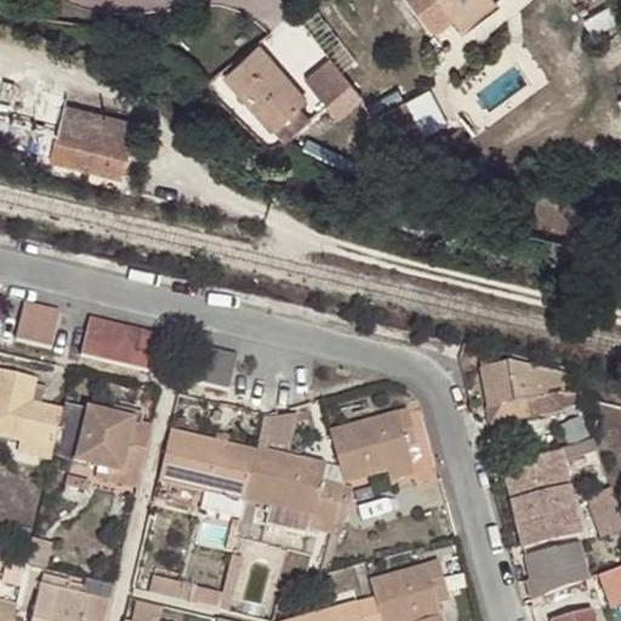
[(411,0),(437,33),(455,18),(476,0),(411,0)]
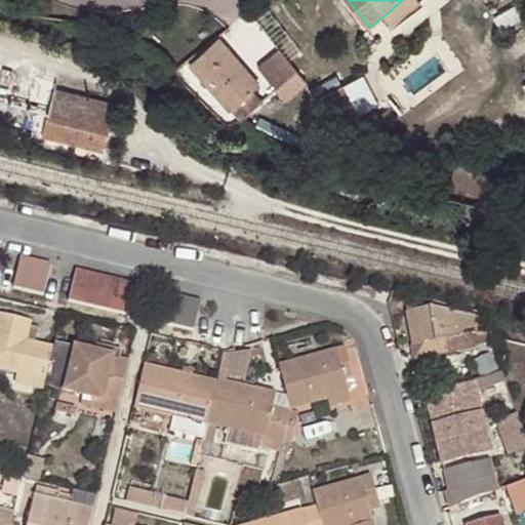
[(419,0),(402,0),(385,15),(391,24),(419,0)]
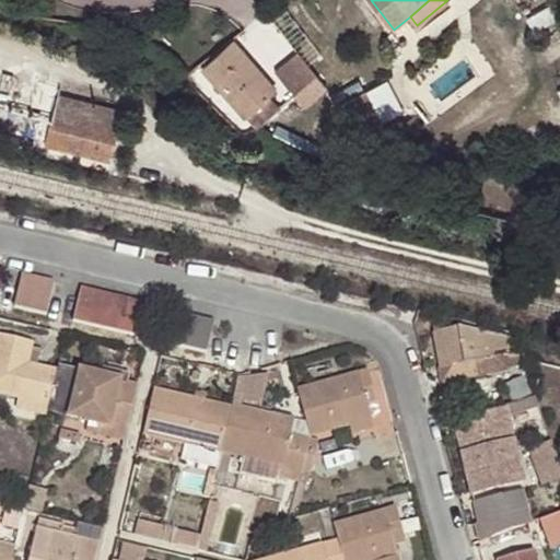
[(277,89),(234,42),(218,56),(211,61),(205,67),(258,127),(282,106),(271,93),(277,89)]
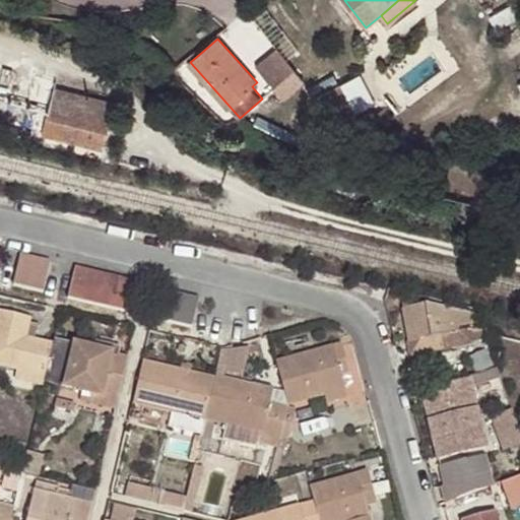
[(256,64),(283,98),(305,80),(277,47),(256,64)]
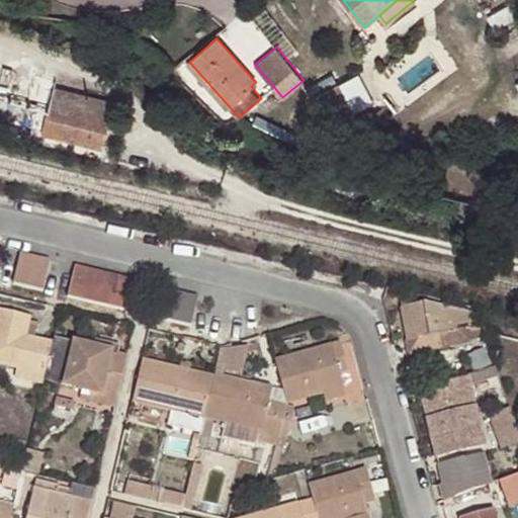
[(0,117),(103,147),(113,104),(54,87),(55,85),(33,73),(0,64),(0,117)]
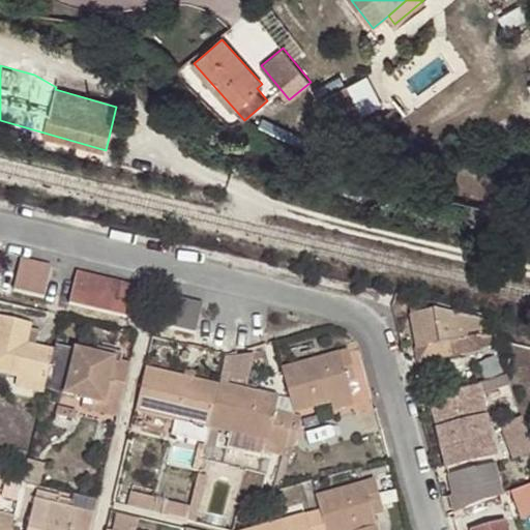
[(333,106),(355,95),(351,87),(329,97),(333,106)]
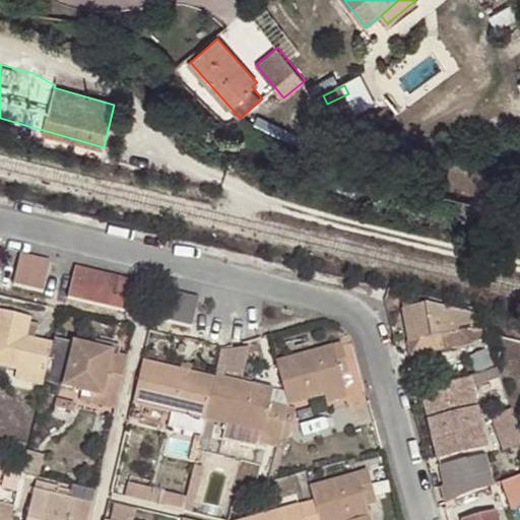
[(360,115),(348,93),(327,104),(338,125),(360,115)]
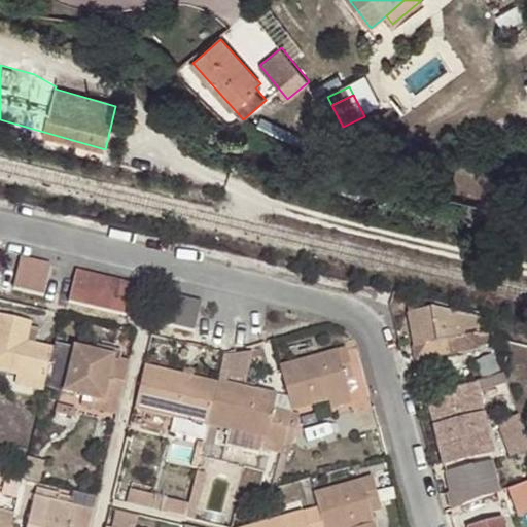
[(12,286),(43,294),(50,264),(20,256),(12,286)]
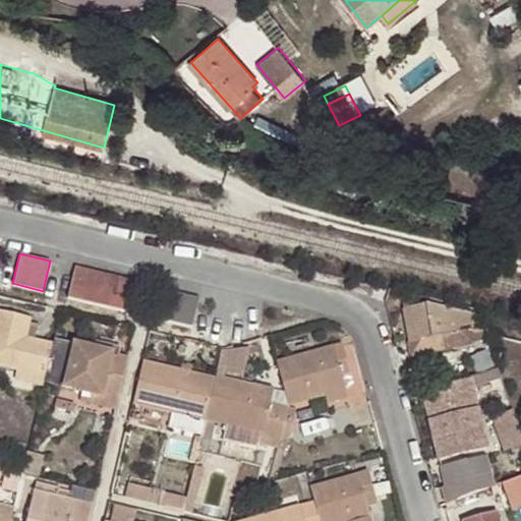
[(66,296),(126,309),(133,279),(73,265),(66,296)]
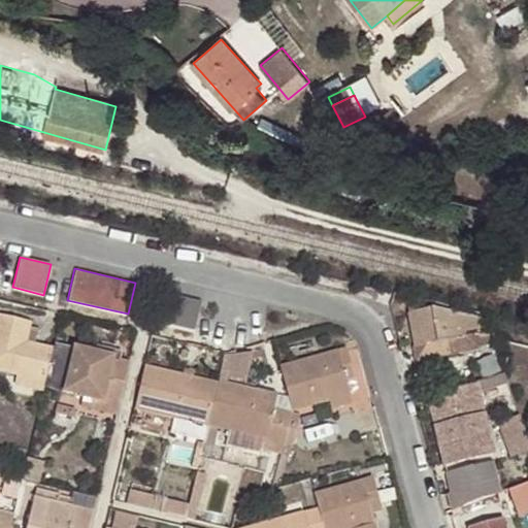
[(195,331),(202,299),(170,292),(163,323),(195,331)]
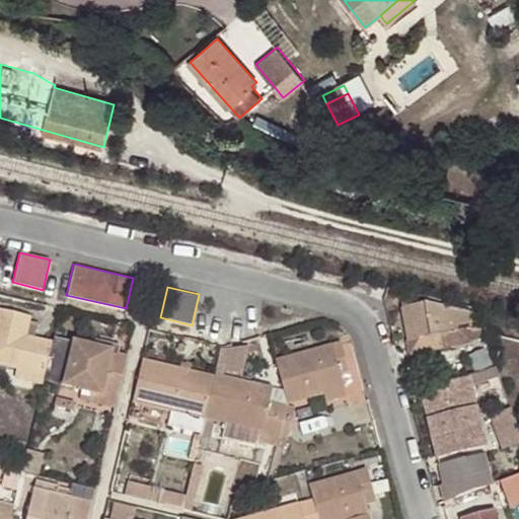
[(423,302),(402,307),(412,352),(485,339),(474,311),(423,302)]
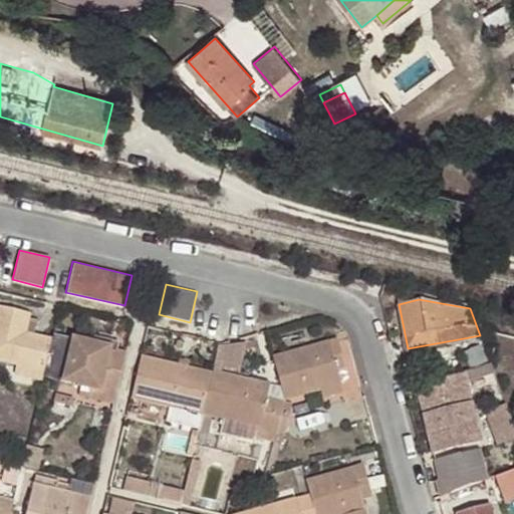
[(0,357),(15,360),(43,367),(50,337),(24,330),(29,310),(0,303),(0,357)]
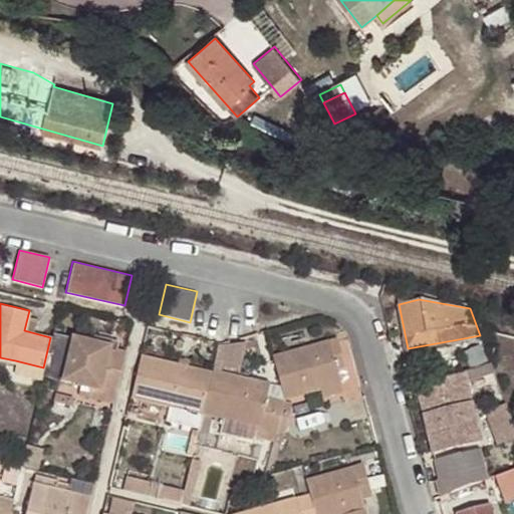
[(123,350),(52,332),(50,337),(43,367),(42,373),(74,382),(72,395),(111,404),(123,350)]
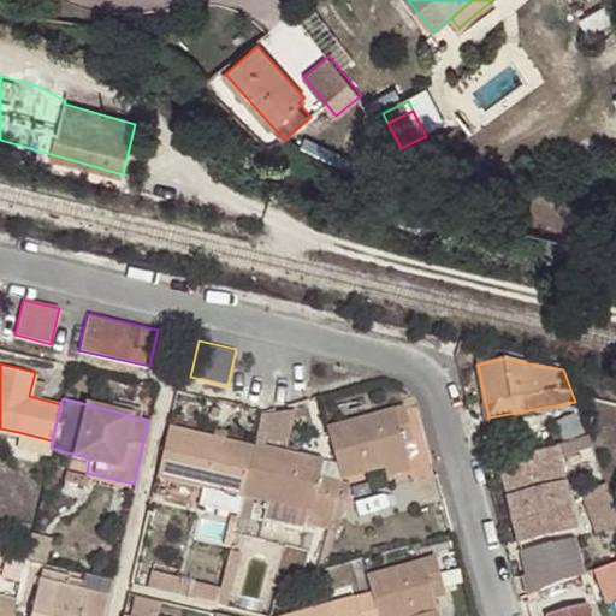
[(389,406),(323,425),(336,473),(336,475),(404,455),(389,406)]
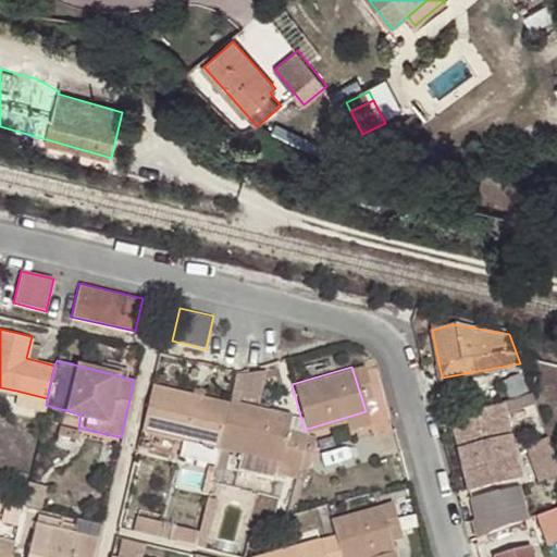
[(227,403),(150,384),(139,429),(193,441),(218,447),(219,443),(227,403)]
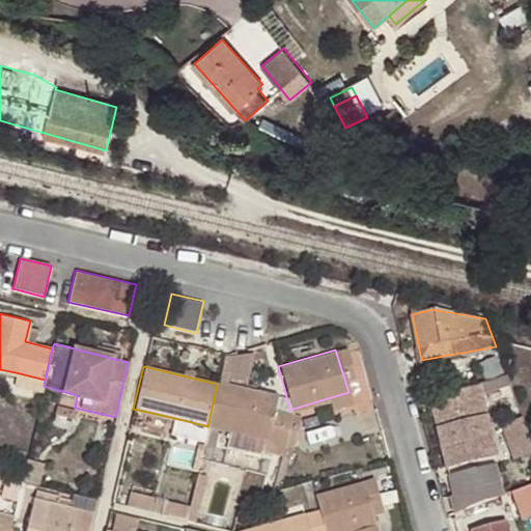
[(12,382),(43,389),(44,386),(45,380),(16,372),(12,382)]
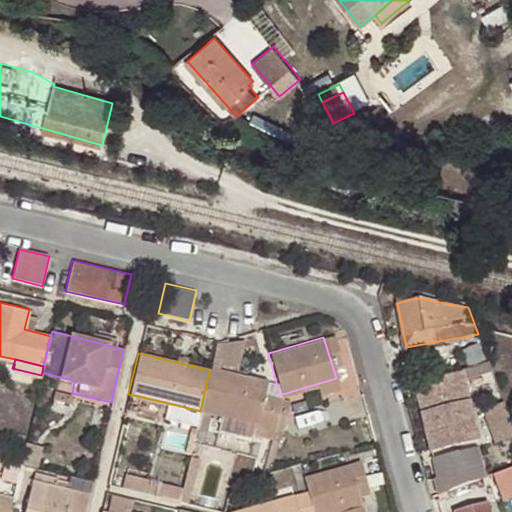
[(266,380),(210,366),(209,370),(201,407),(255,419),(252,431),(270,435),(278,398),(263,394),(266,380)]
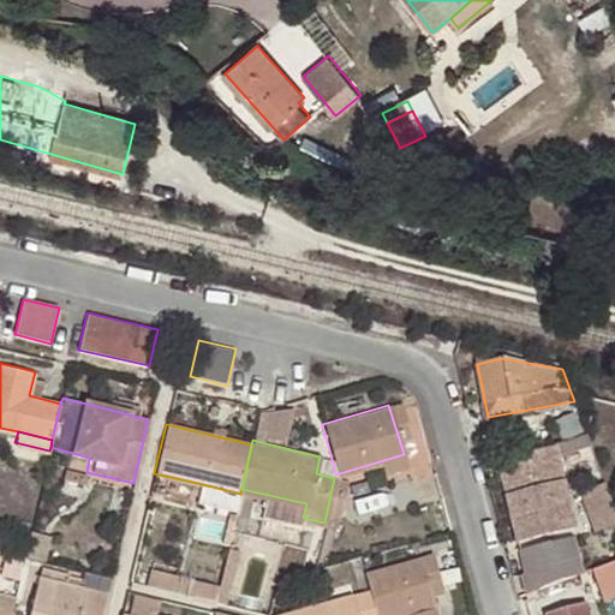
[(551,446),(494,464),(518,544),(577,529),(551,446)]
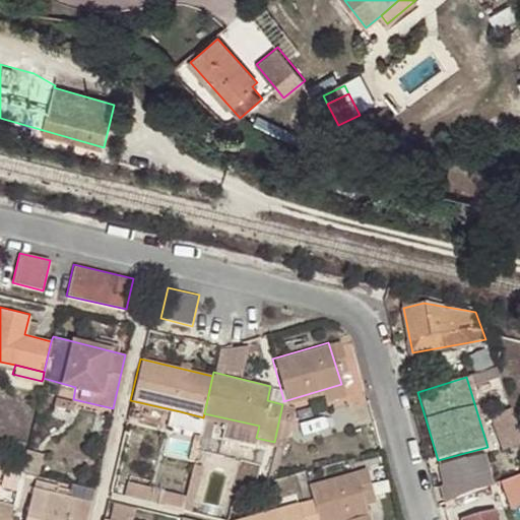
[(203,417),(180,411),(177,426),(200,431),(203,417)]
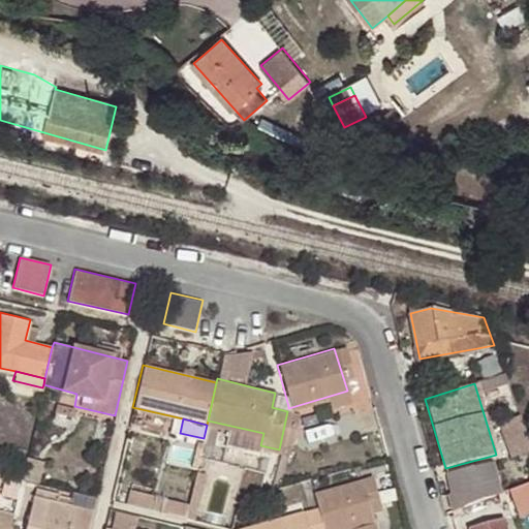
[(493,460),(446,473),(456,508),(499,493),(493,460)]
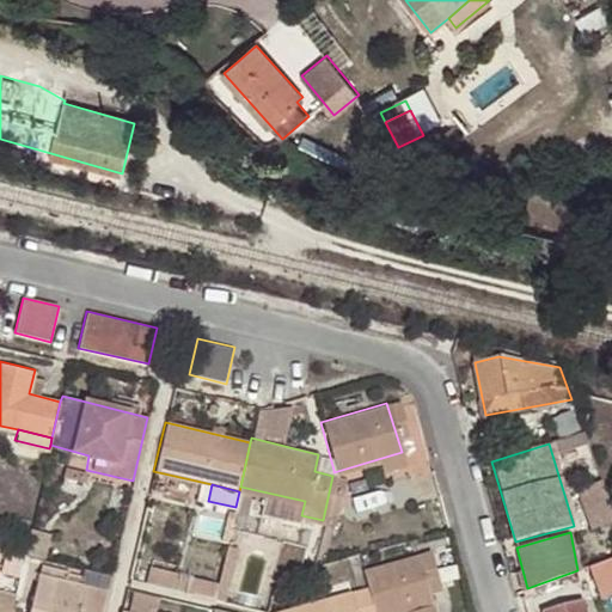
[(426,554),(362,571),(367,586),(373,611),(401,611),(402,611),(432,611),(426,591),(421,575),(432,573),(426,554)]
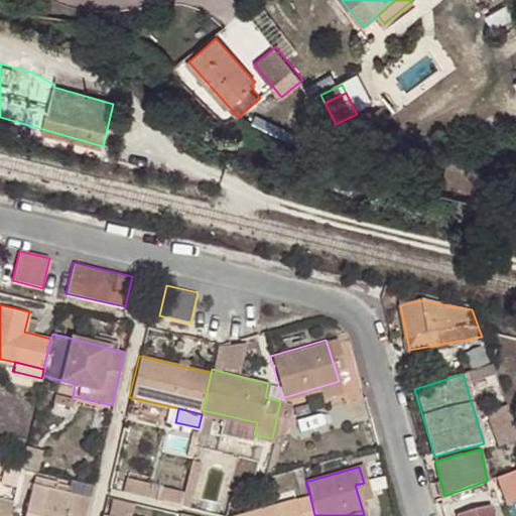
[(515,483),(515,469),(495,479),(499,490),(505,488),(515,483)]
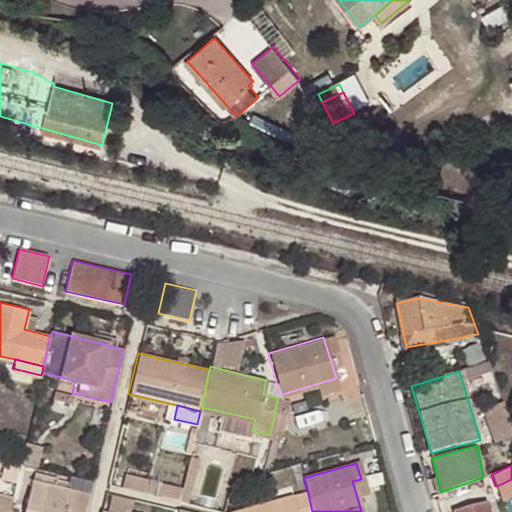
[(85,511),(90,493),(52,485),(55,476),(32,471),(22,511),(85,511)]
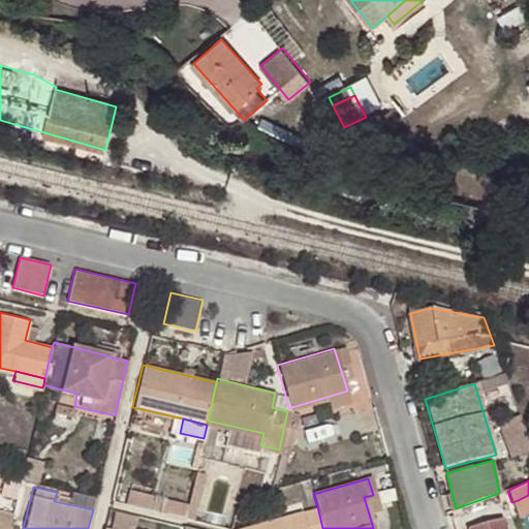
[(377,507),(373,495),(364,497),(368,510),(377,507)]
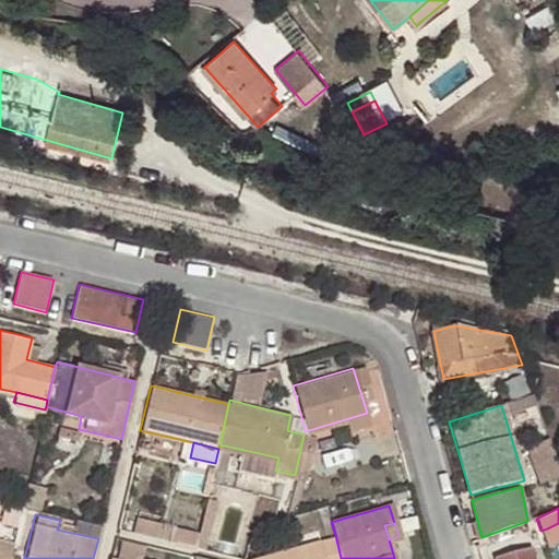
[(558,539),(558,538),(558,523),(547,528),(552,542),(558,539)]
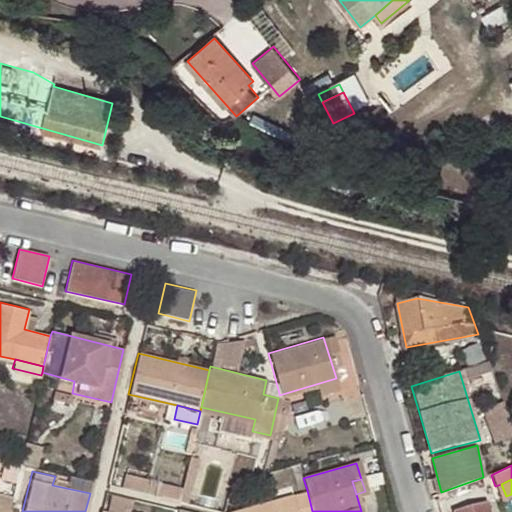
[(159,496),(179,501),(182,488),(162,484),(159,496)]
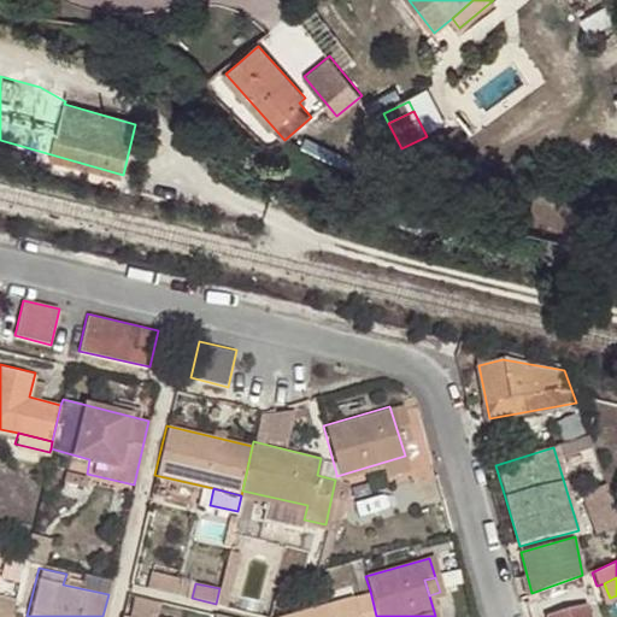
[(376,616),(370,591),(283,616),(376,616)]
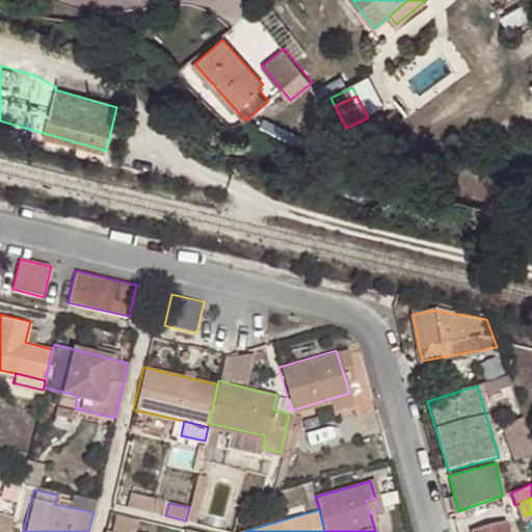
[(0,531),(9,531),(14,515),(0,511),(0,531)]
